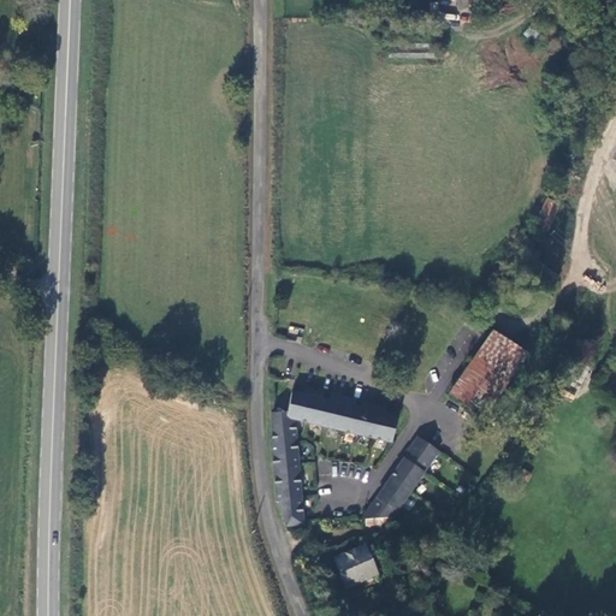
[(534,229),(549,234),(561,206),(549,200),(534,229)]
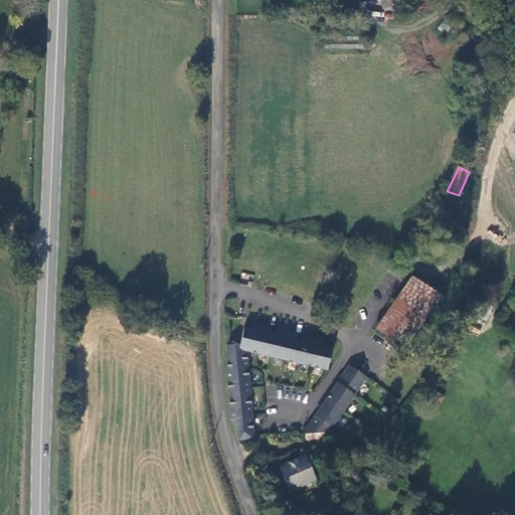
[(443,296),(412,277),(376,329),(406,348),(443,296)]
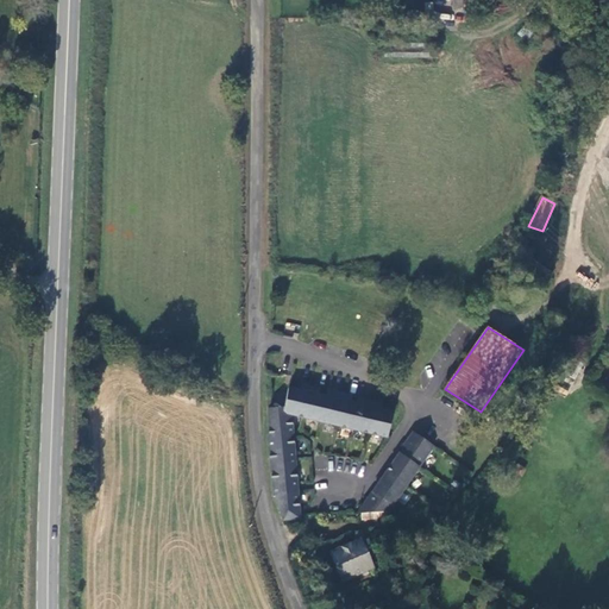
[(353,395),(328,389),(327,396),(320,395),(322,388),(303,383),(302,391),(290,388),(289,395),(267,389),(269,439),(265,440),(272,500),(276,500),(282,523),(301,522),(290,419),(388,440),(394,412),(383,409),(384,402),(359,396),(358,403),(352,402),(353,395)]
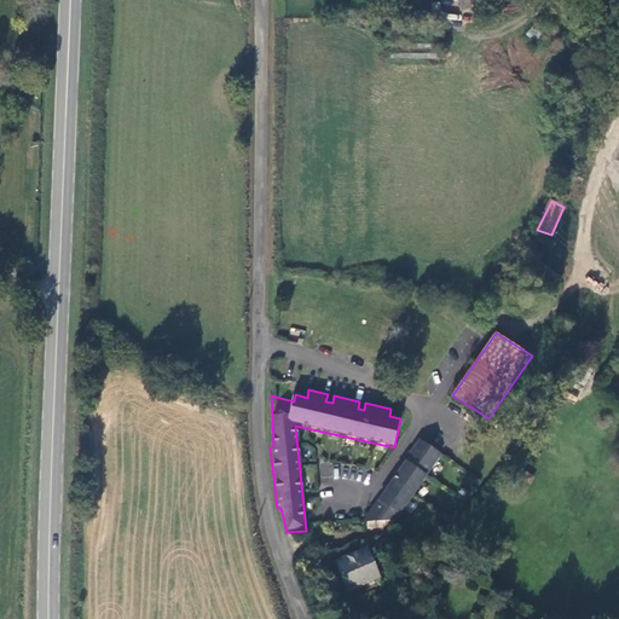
[(395,520),(443,455),(420,440),(365,522),(369,522),(393,520),(395,520)]
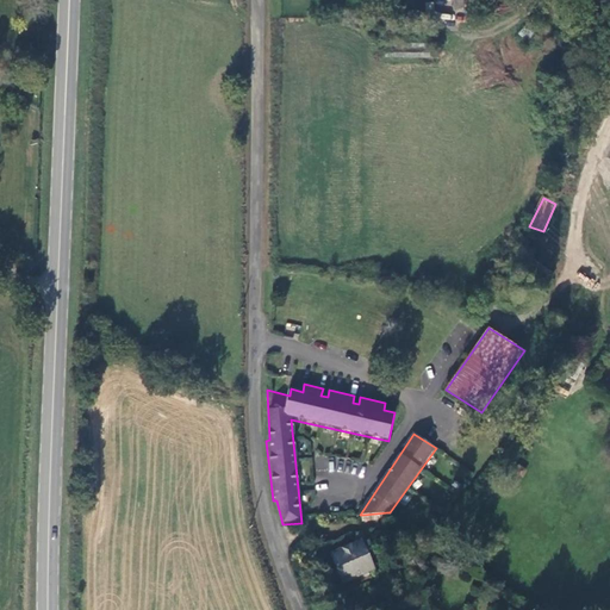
[(388,520),(390,512),(387,512),(363,515),(363,522),(388,520)]
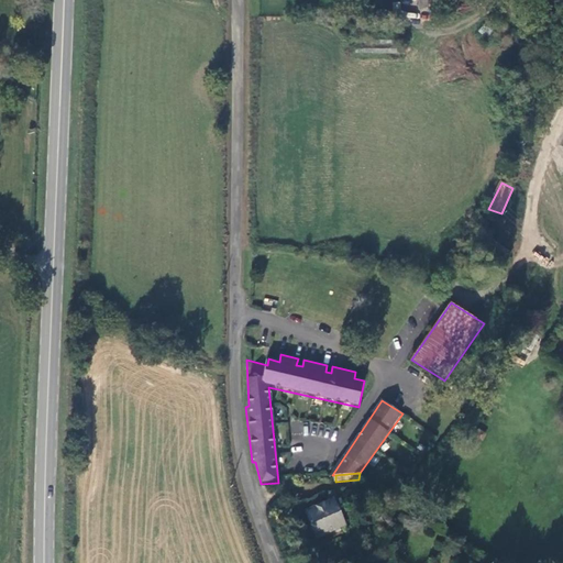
[(344,528),(332,503),(305,515),(317,541),(344,528)]
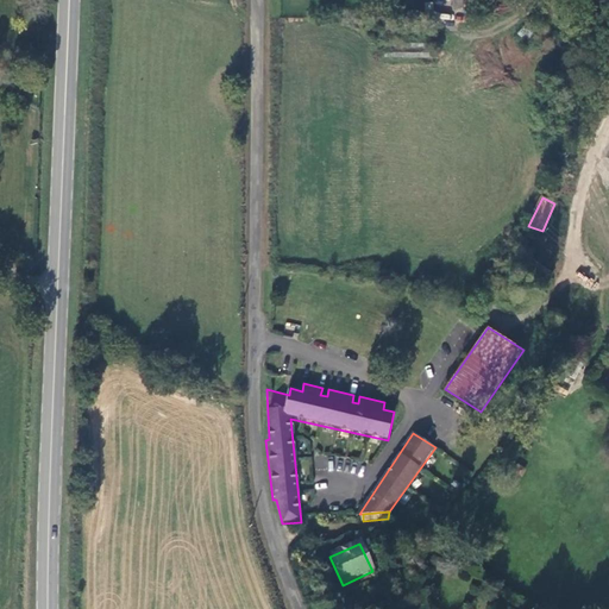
All buildings are outlined.
